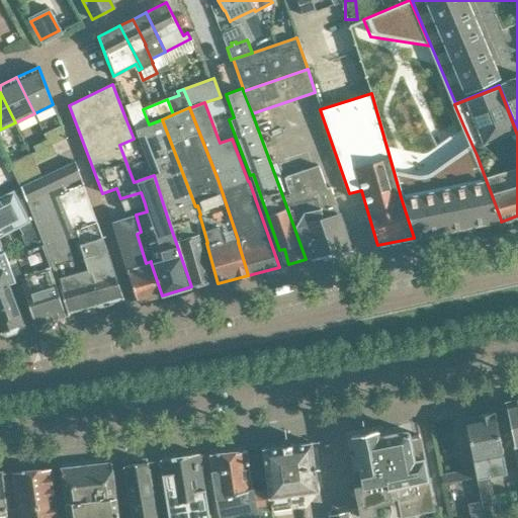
[(149,124),(134,131),(154,175),(170,226),(191,286),(212,280),(196,224),(201,222),(199,216),(200,214),(197,205),(195,206),(162,119),(149,124)]
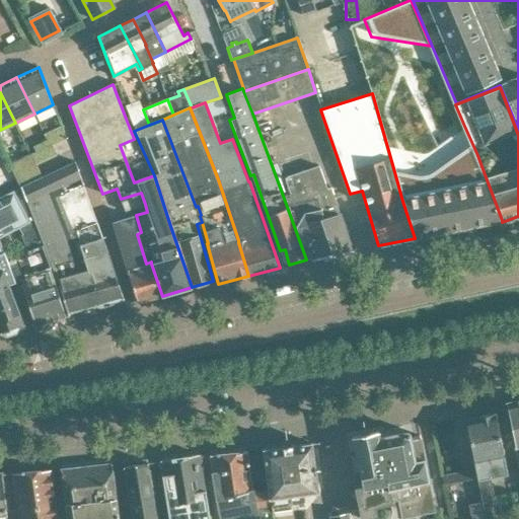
[(49,141),(33,148),(35,152),(65,137),(61,125),(45,133),(49,141)]
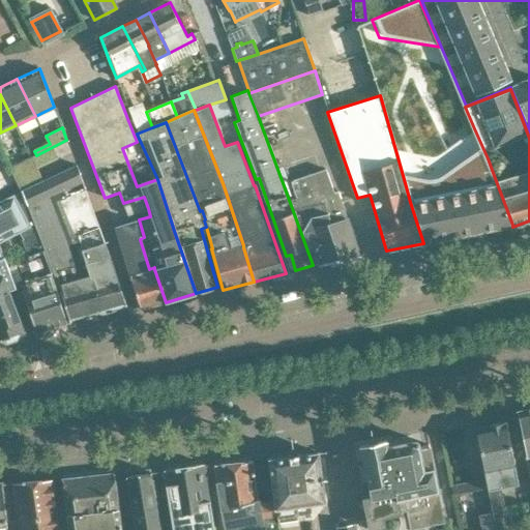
[(36,155),(30,157),(36,169),(38,169),(58,159),(53,149),(67,141),(66,140),(36,155)]
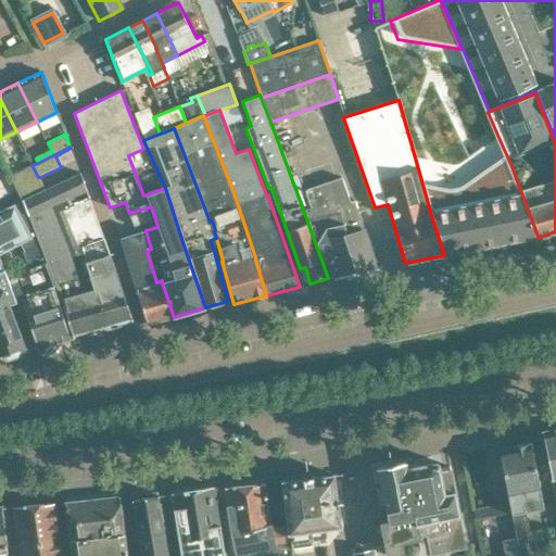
[(32,165),(11,176),(23,200),(46,189),(40,177),(38,177),(32,165)]
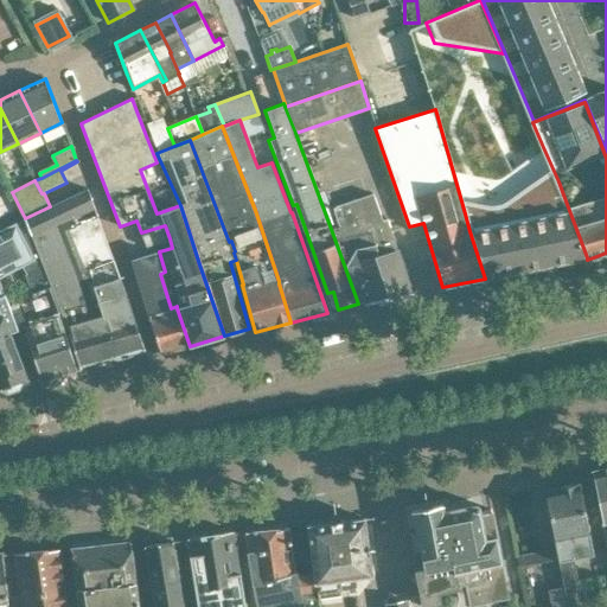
[(106,319),(90,269),(88,269),(70,228),(76,227),(72,217),(94,209),(87,189),(50,206),(25,218),(24,218),(44,267),(52,286),(53,288),(68,324),(80,370),(125,357),(119,333),(117,334),(113,336),(108,318),(106,319)]
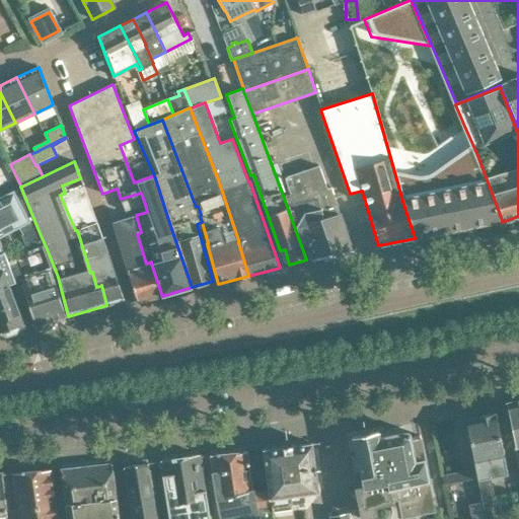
[(290,194),(283,196),(306,260),(312,258),(313,260),(353,250),(330,187),(326,188),(319,165),(285,177),(290,194)]
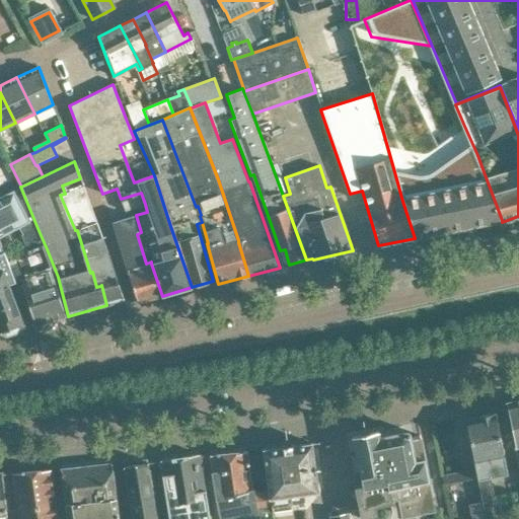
[(436,174),(397,182),(415,238),(502,220),(482,166),(445,174),(450,189),(441,190),(436,174)]
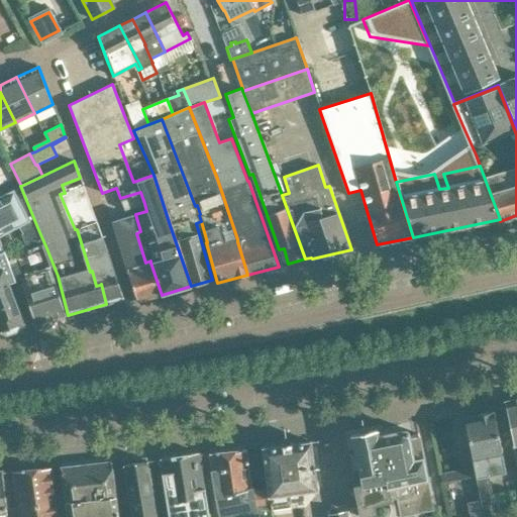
[(106,304),(124,299),(97,221),(96,221),(83,185),(65,193),(60,194),(75,229),(77,229),(90,272),(92,271),(96,286),(100,285),(101,284),(106,304)]
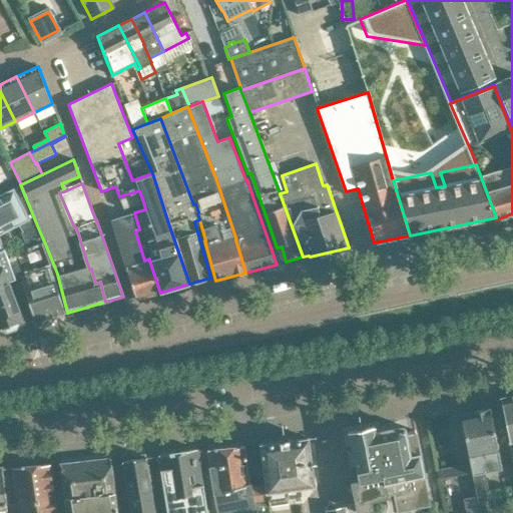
[(0,194),(0,325),(1,329),(6,331),(25,325),(16,296),(10,281),(15,279),(0,238),(0,234),(30,219),(13,188),(0,194)]
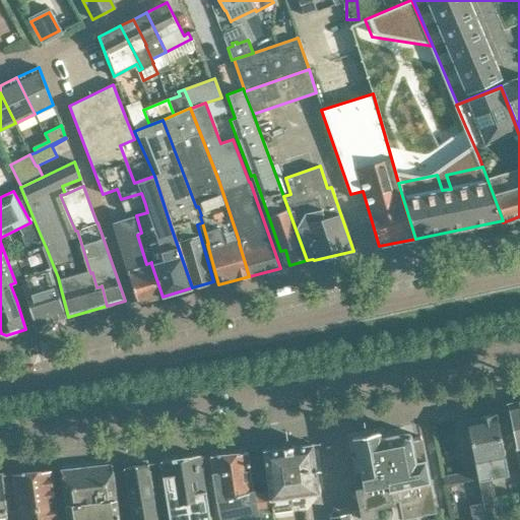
[(121,199),(125,211),(145,204),(141,193),(121,199)]
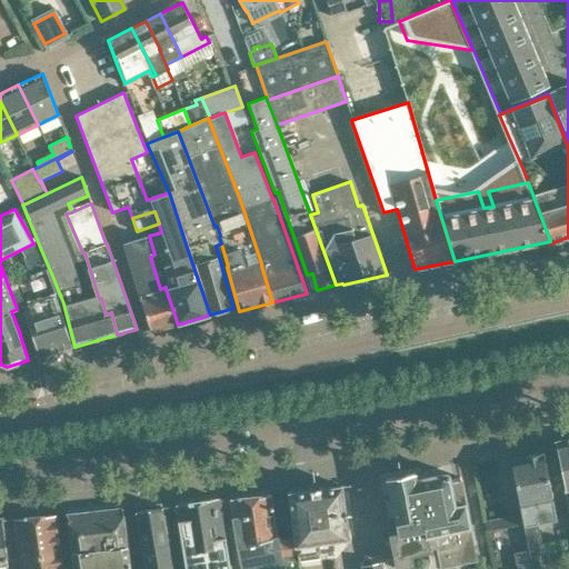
[(150,257),(155,255),(149,236),(123,245),(139,296),(151,332),(178,325),(166,289),(166,287),(160,289),(150,257)]
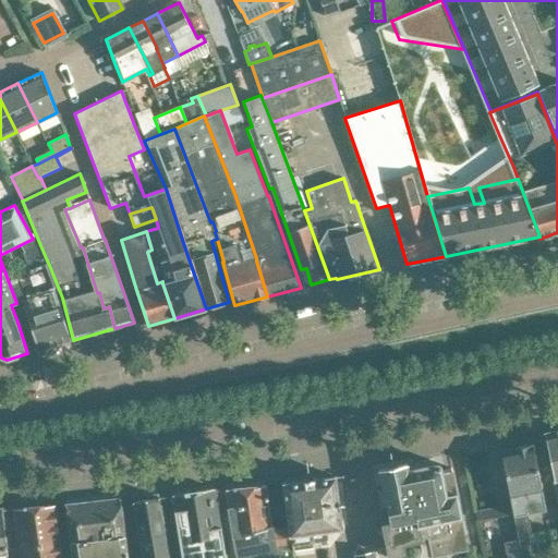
[(39,350),(72,340),(56,287),(57,287),(49,265),(48,263),(40,245),(25,253),(39,291),(28,294),(31,304),(25,305),(39,350)]
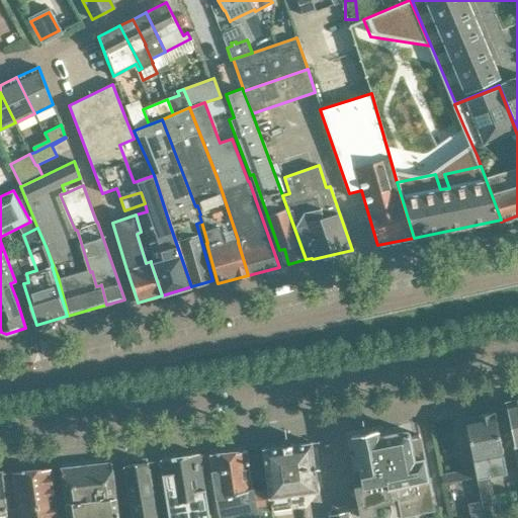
[(517,399),(506,403),(514,437),(513,437),(517,472),(517,399)]
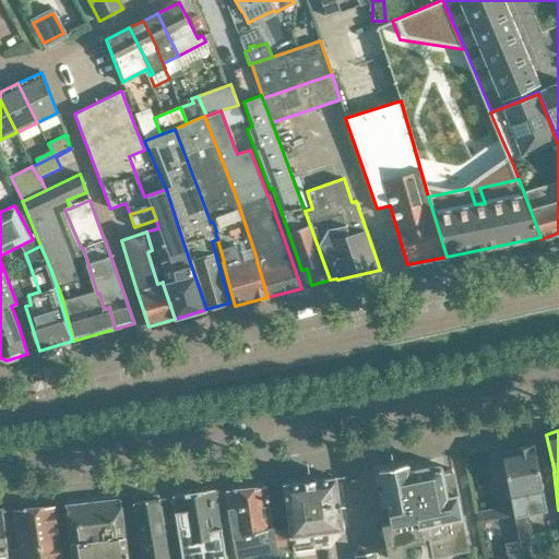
[(504,543),(508,558),(538,558),(536,544),(533,544),(527,515),(547,511),(534,449),(532,449),(527,445),(516,448),(513,452),(501,454),(512,504),(476,512),(478,521),(514,514),(519,540),(504,543)]
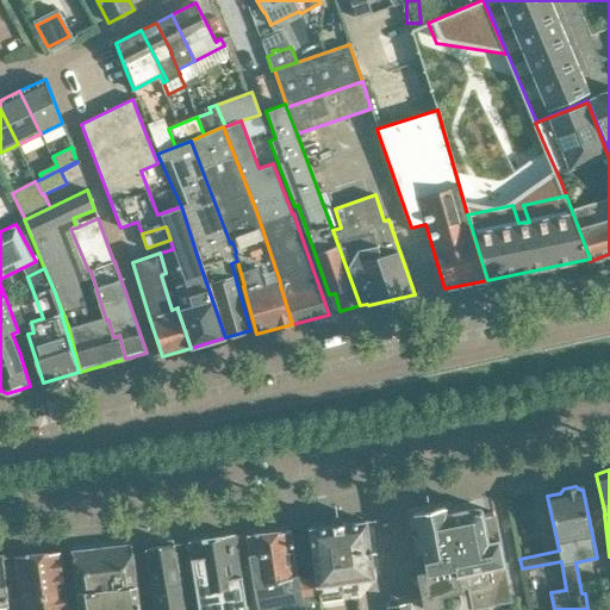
[(471,609),(472,609),(468,591),(465,574),(467,573),(454,512),(446,514),(444,506),(414,512),(427,572),(418,574),(425,609),(442,605),(440,595),(458,591),(460,601),(459,604),(458,608),(455,609),(411,609),(410,604),(388,608),(388,609),(471,609)]
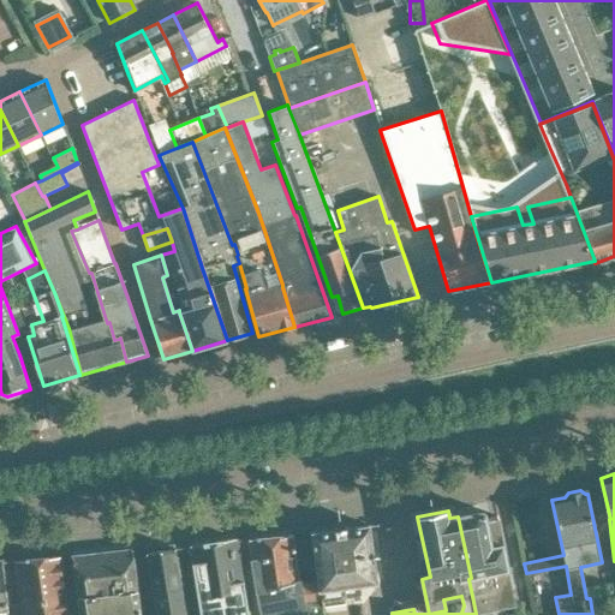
[(477,512),(458,517),(471,578),(469,579),(472,596),(476,614),(497,610),(517,607),(497,515),(485,518),(477,512)]
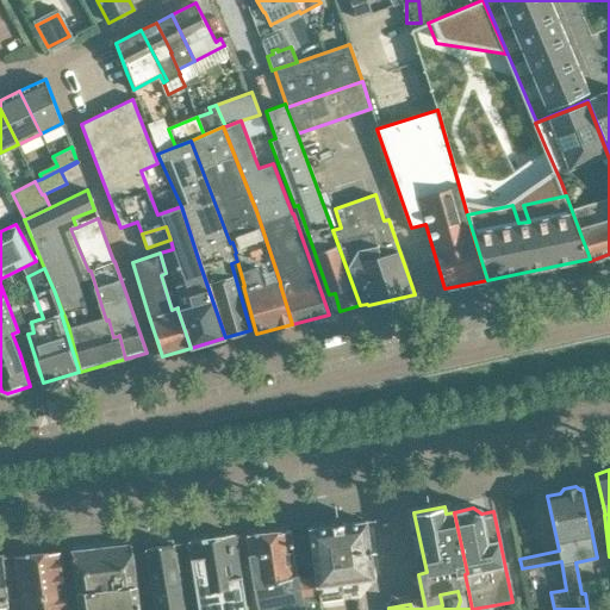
[(316,577),(298,579),(302,609),(321,609),(321,601),(343,598),(342,593),(356,591),(358,590),(356,580),(373,578),(366,521),(309,528),(316,577)]
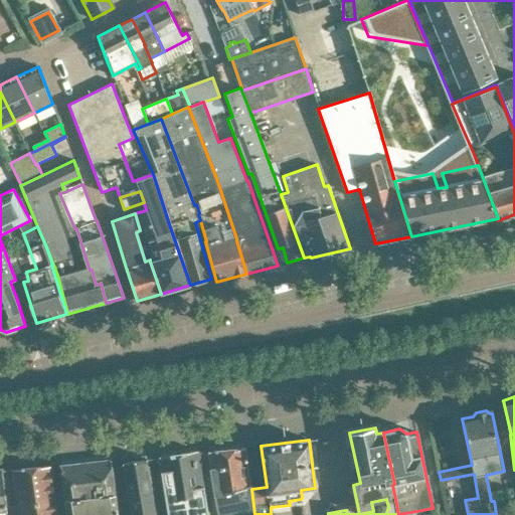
[(245,449),(207,452),(215,495),(218,514),(222,514),(252,509),(253,514),(254,514),(251,489),(245,449)]
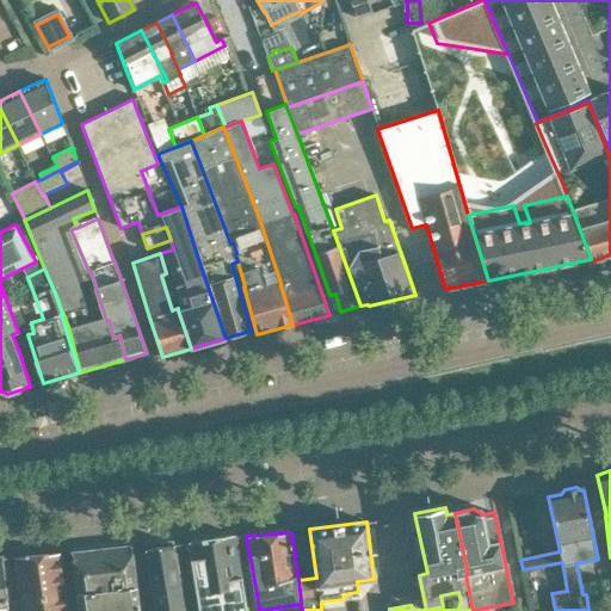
[(246,610),(234,535),(189,542),(199,610),(246,610)]
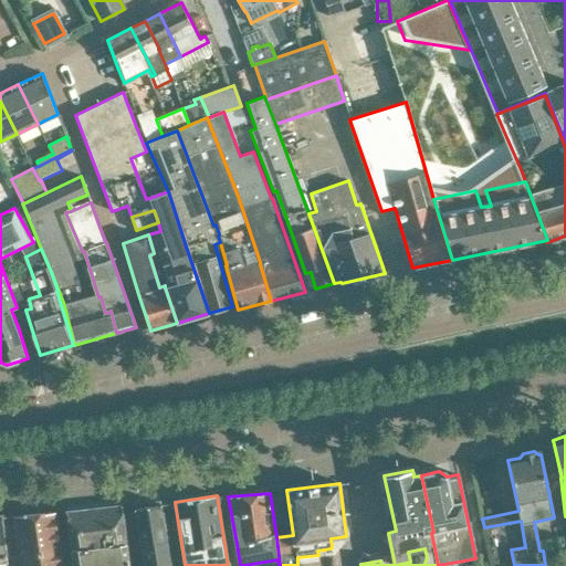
[(170,565),(161,504),(147,506),(156,565),(170,565)]
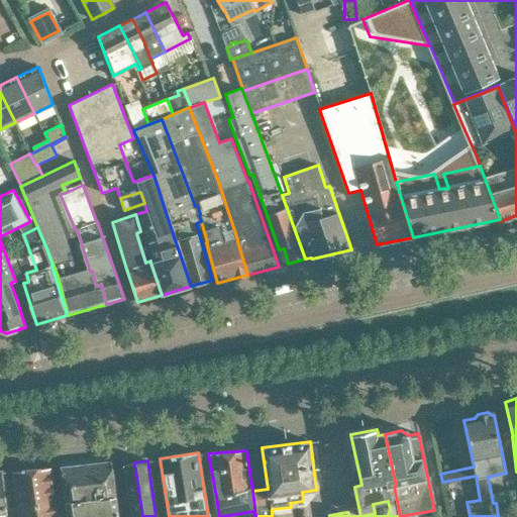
[(116,516),(111,461),(61,468),(63,488),(67,516),(116,516)]
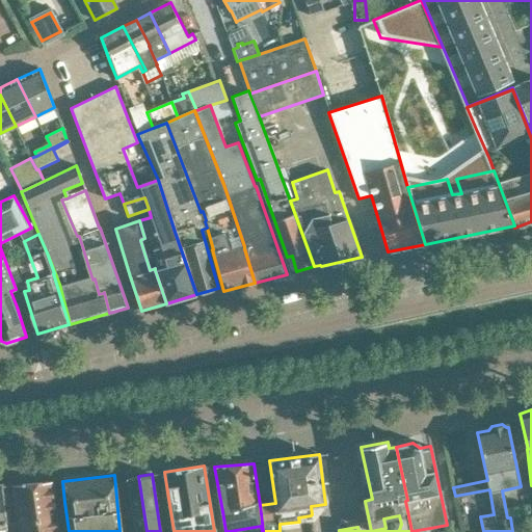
[(147,531),(138,476),(126,478),(134,531),(147,531)]
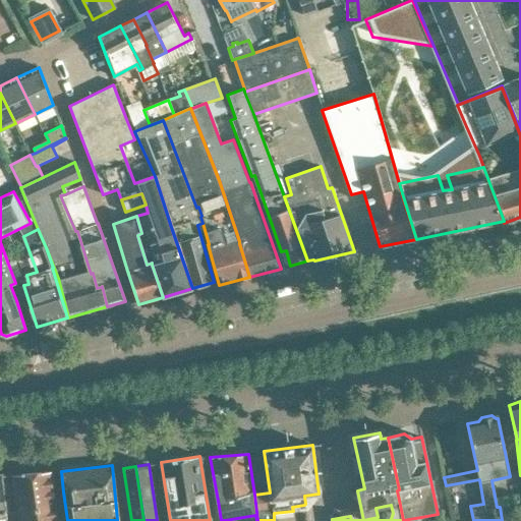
[(51,471),(12,475),(14,495),(17,520),(56,520),(53,491),(51,471)]
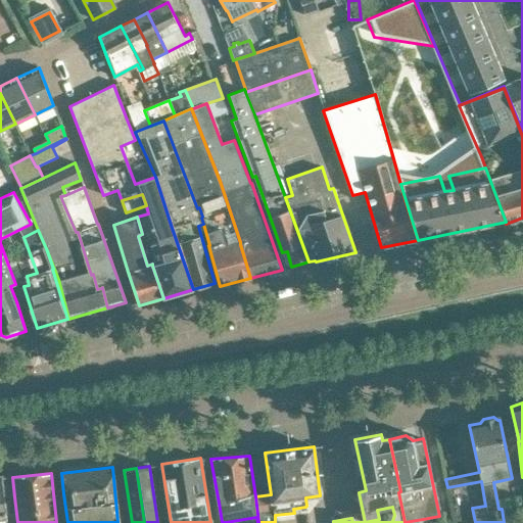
[(11,476),(1,477),(4,514),(14,513),(11,476)]
